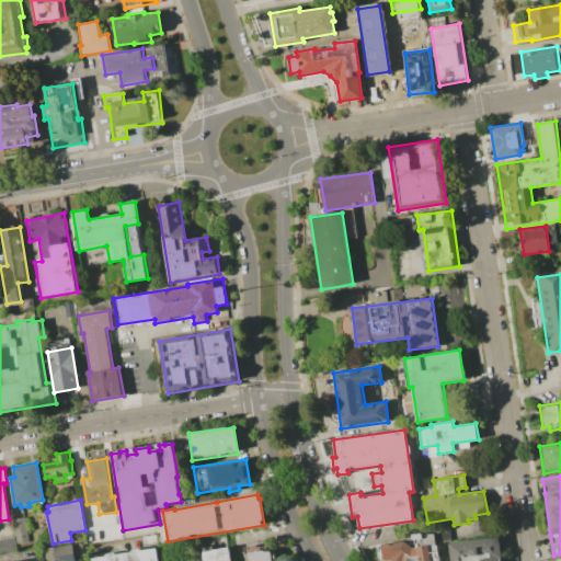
[(0,538),(15,536),(12,519),(25,517),(31,550),(0,556),(0,538)]
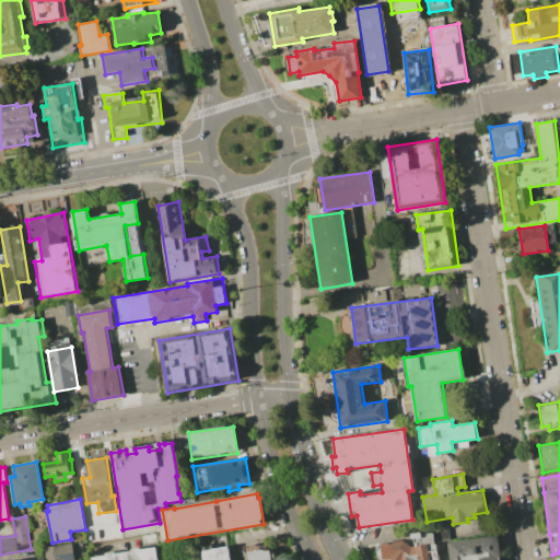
[(435,541),(448,540),(447,527),(434,529),(435,541)]
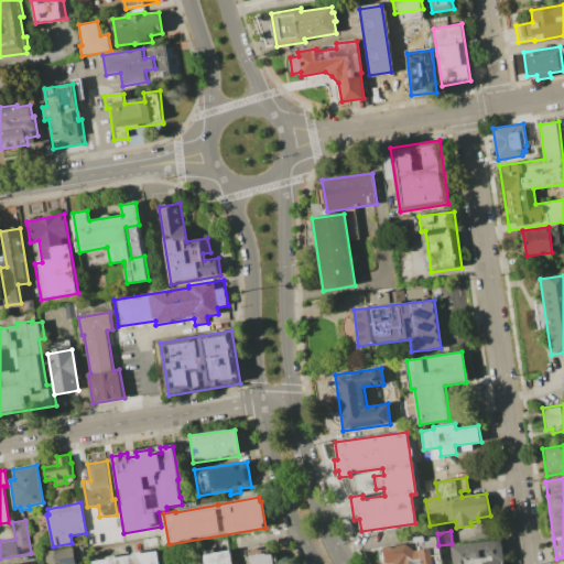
[(453,563),(451,545),(501,538),(505,563),(453,563)]
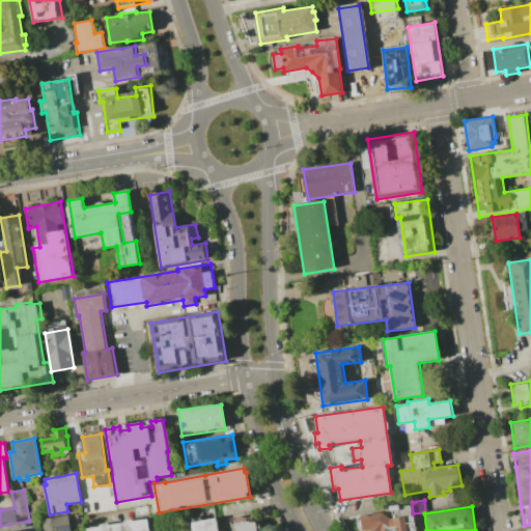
[(361,530),(359,515),(412,507),(415,530),(361,530)]
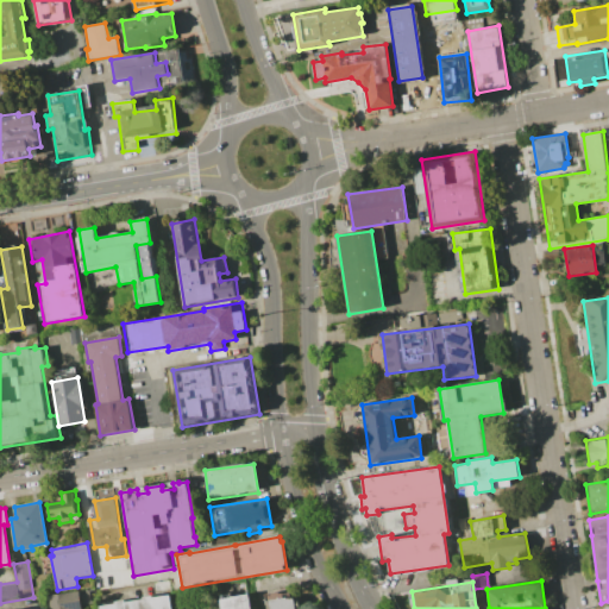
[(77,590),(80,608),(48,608),(46,595),(77,590)]
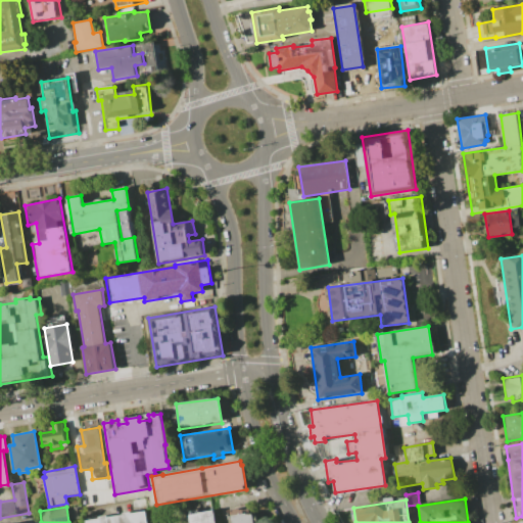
[(85,522),(85,521),(148,510),(149,522),(85,522)]
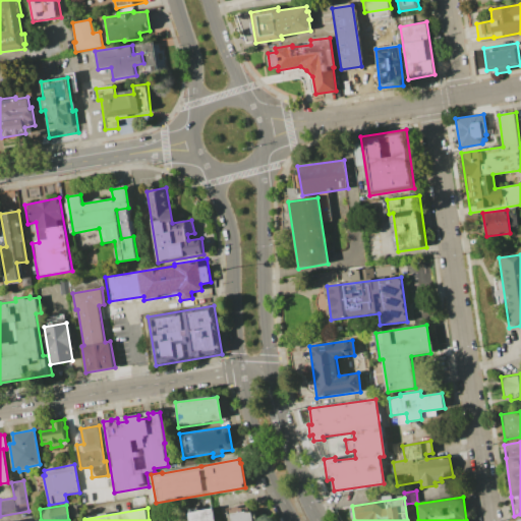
[(188,520),(187,513),(213,508),(215,520),(188,520)]
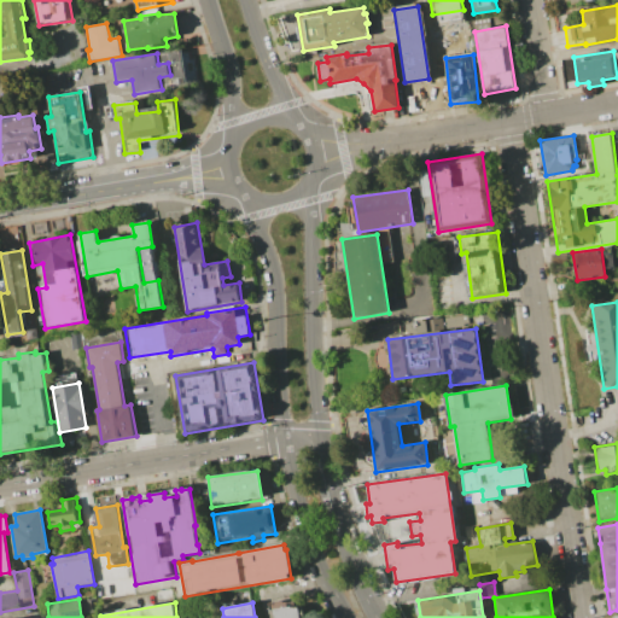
[(273,617),(273,610),(298,606),(299,617),(273,617)]
